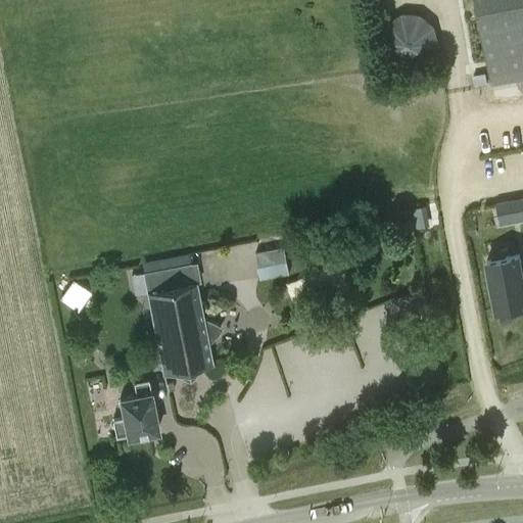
[(522,0),(475,0),(492,85),(522,78),(522,0)]
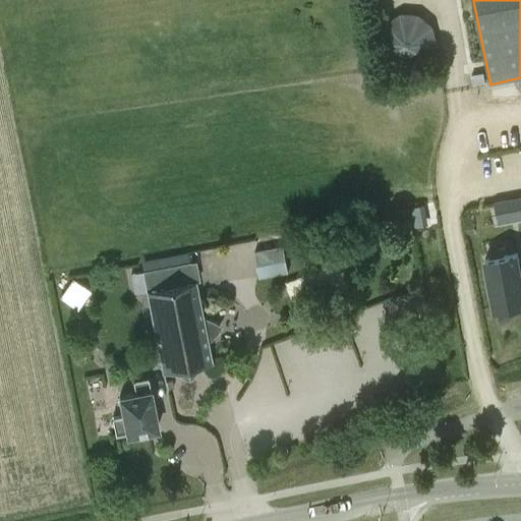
[(382,20),(394,55),(432,41),(419,6),(382,20)]
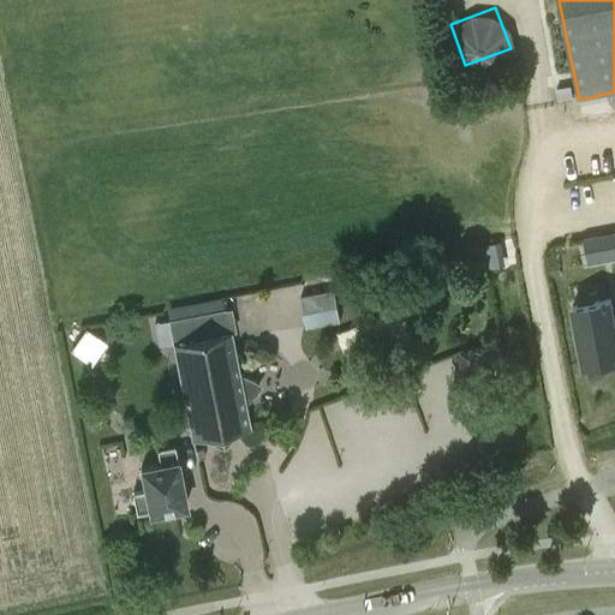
[(614,246),(613,233),(597,237),(602,260),(614,257),(614,246)]
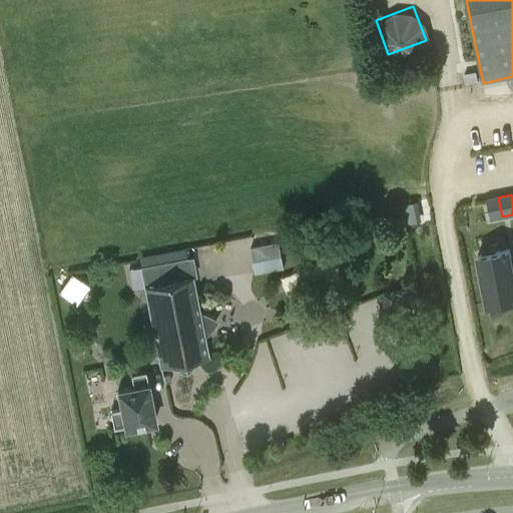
[(414,202),(403,204),(407,223),(418,221),(414,202)]
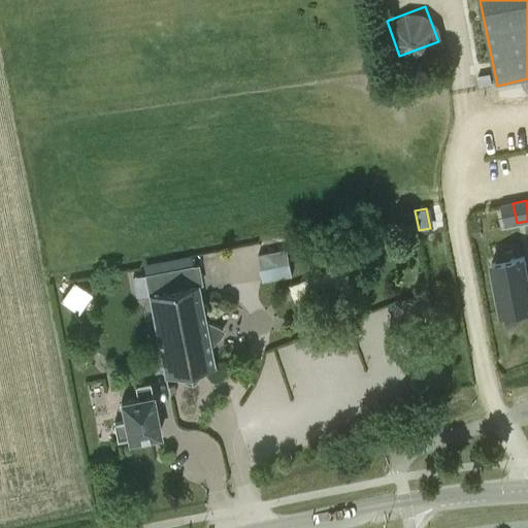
[(480,227),(470,228),(472,239),(482,237),(480,227)]
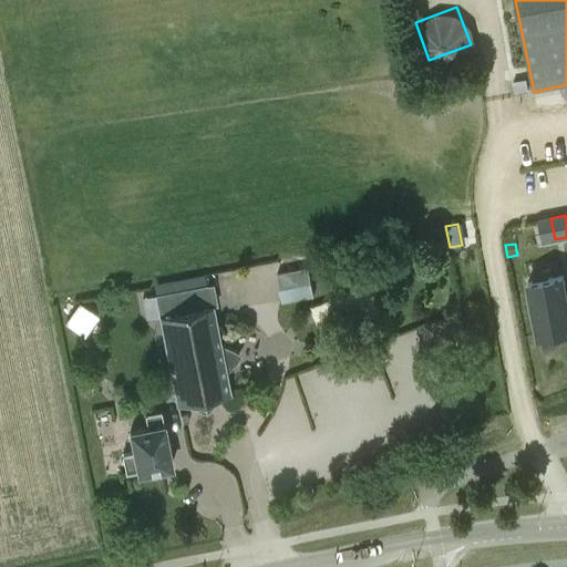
[(321,253),(205,275),(207,285),(206,285),(209,307),(212,306),(213,315),(282,301),(277,272),(309,266),(315,296),(329,292),(321,253)]
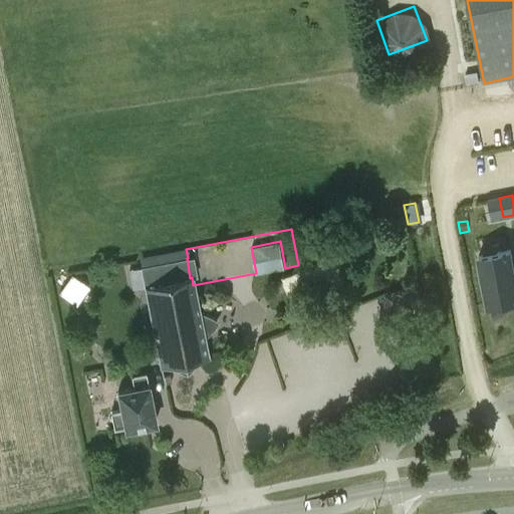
[(280,241),(251,247),(256,273),(285,268),(280,241)]
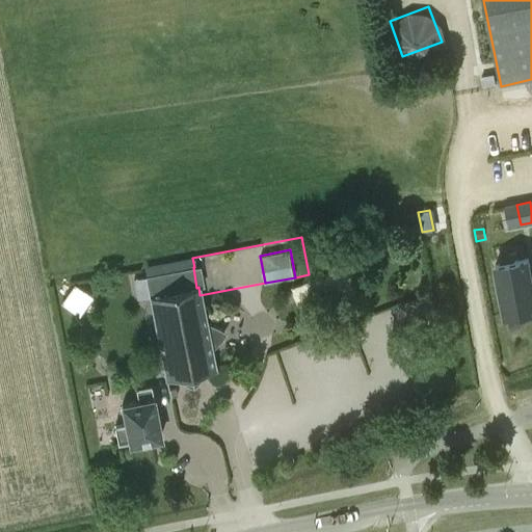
[(528,259),(496,265),(505,316),(531,310),(531,270),(530,264),(528,259)]
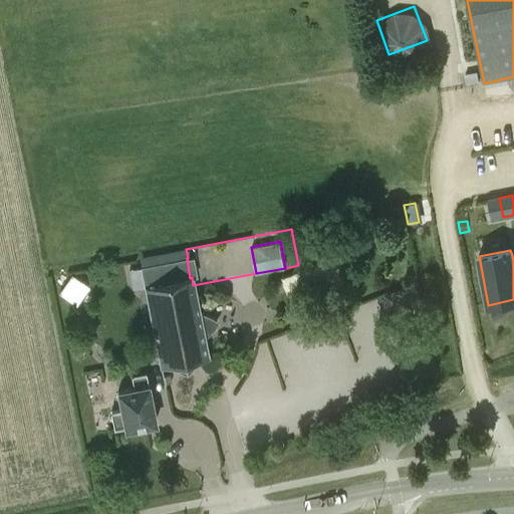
[(187,258),(129,269),(133,289),(145,287),(160,365),(172,363),(175,367),(181,370),(190,368),(195,363),(196,358),(207,356),(204,337),(210,333),(214,327),(213,318),(206,314),(199,312),(193,285),(192,277),(190,278),(187,258)]
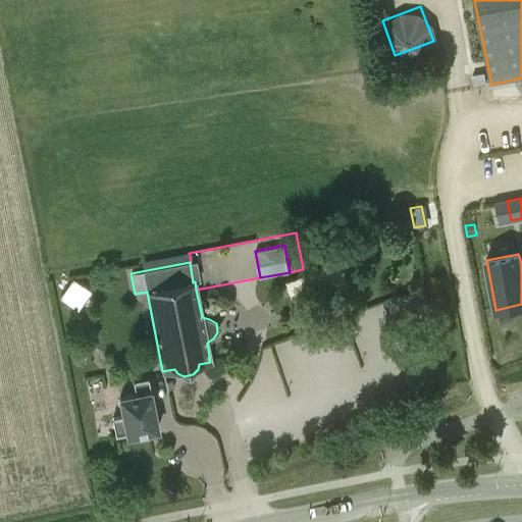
[(87,289),(72,279),(60,297),(74,306),(87,289)]
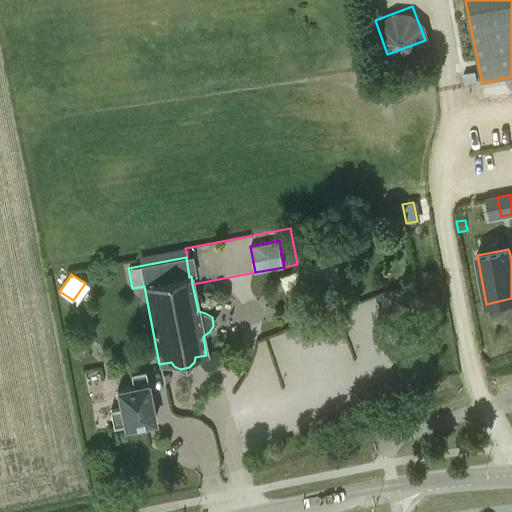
[(144,418),(154,416),(145,372),(131,374),(133,387),(117,390),(121,409),(111,411),(114,427),(124,425),(125,428),(129,427),(133,430),(137,429),(139,425),(145,424),(144,418)]
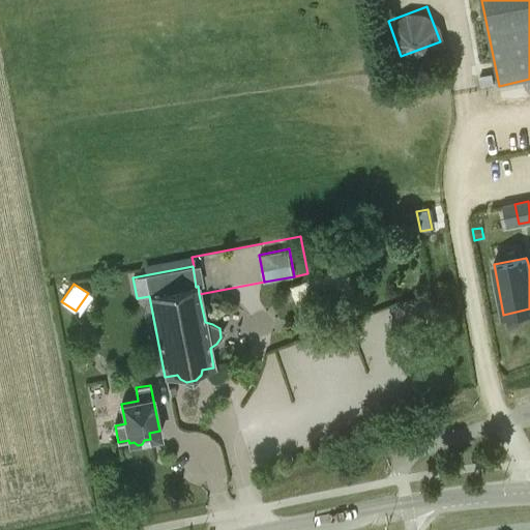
All buildings are outlined.
